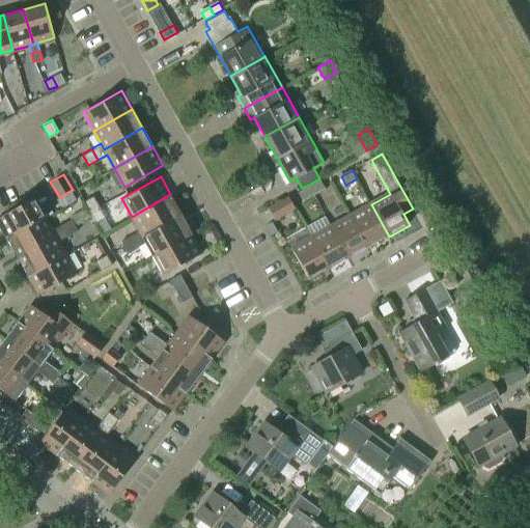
[(319,178),(309,185),(313,192),(325,186),(321,178),(319,178)]
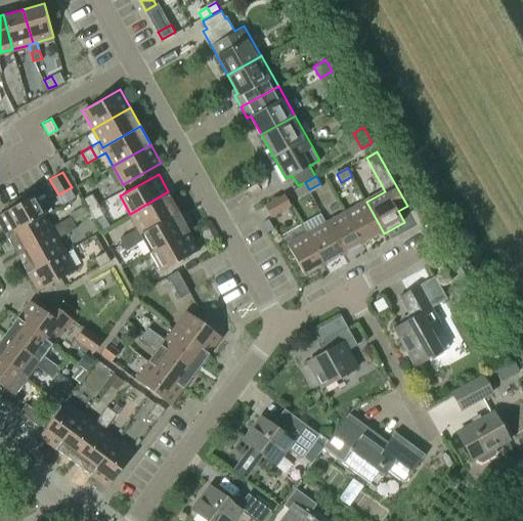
[(298,186),(294,188),(299,196),(309,189),(305,182),(298,186)]
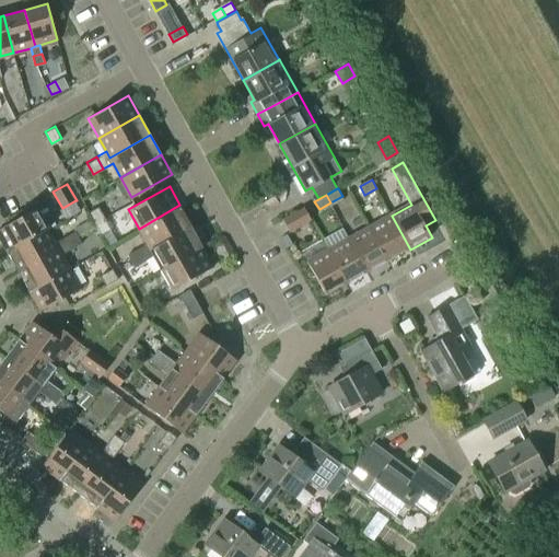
[(99,205),(89,210),(96,224),(106,219),(99,205)]
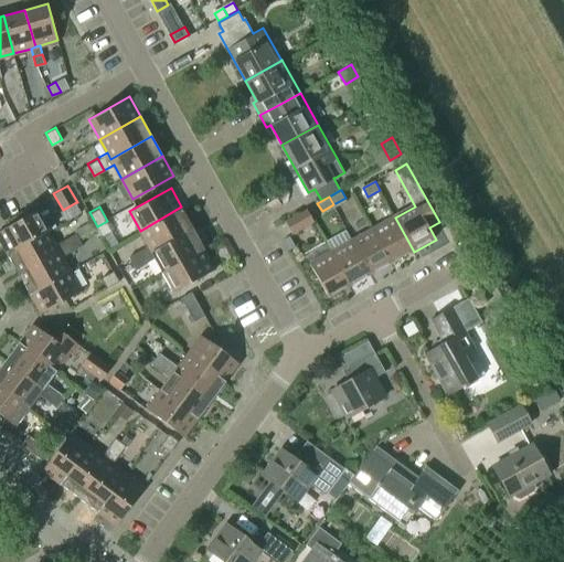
[(181,207),(140,231),(148,244),(151,251),(192,226),(181,207)]
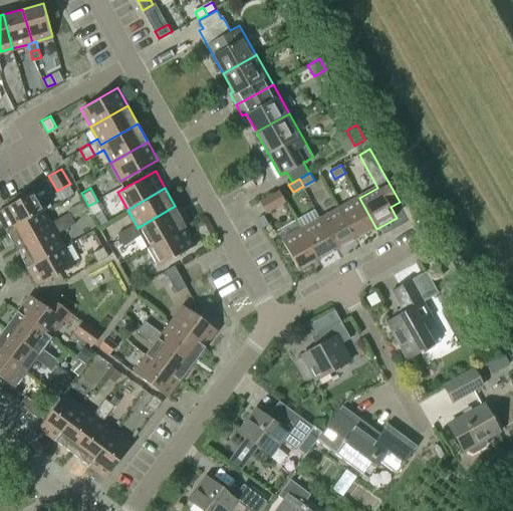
[(276,190),(259,200),(266,212),(285,201),(279,190),(279,189),(276,190)]
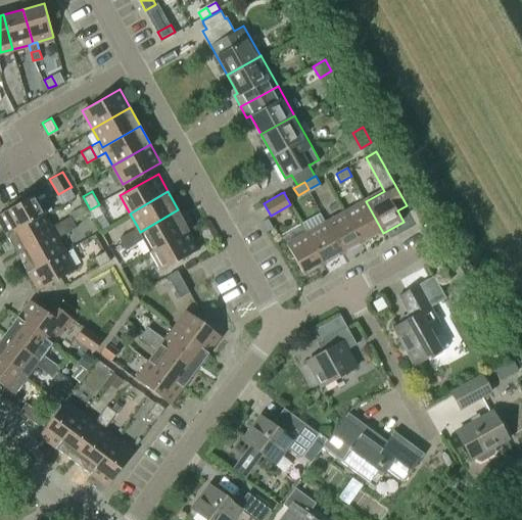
[(0,211),(0,221),(6,233),(45,213),(35,193),(0,211)]
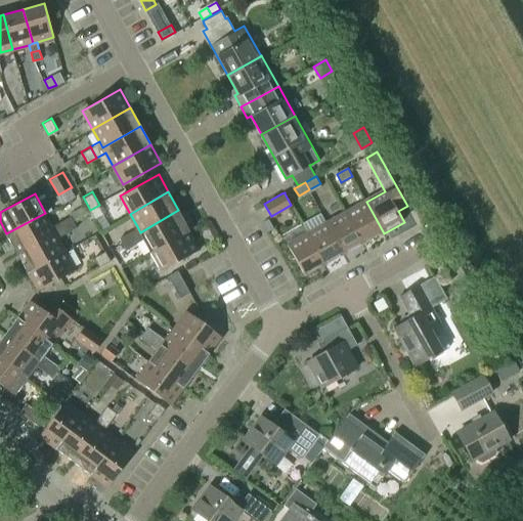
[(347,212),(364,244),(384,233),(366,202),(347,212)]
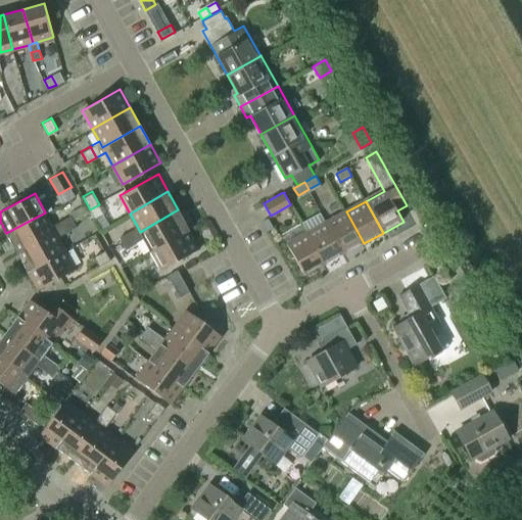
[(99,204),(90,209),(95,219),(104,213),(99,204)]
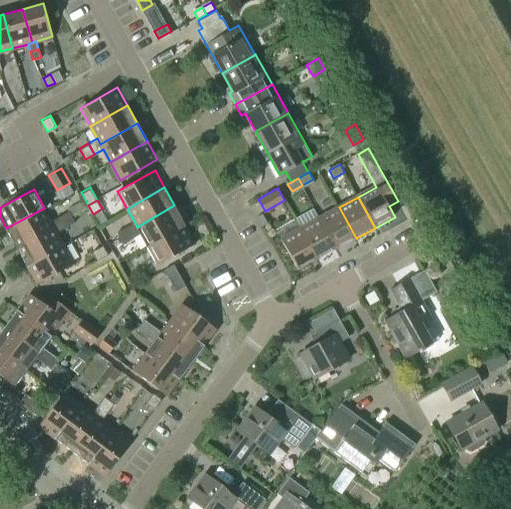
[(134,221),(125,226),(131,237),(140,232),(147,245),(184,223),(174,205),(137,227),(134,221)]
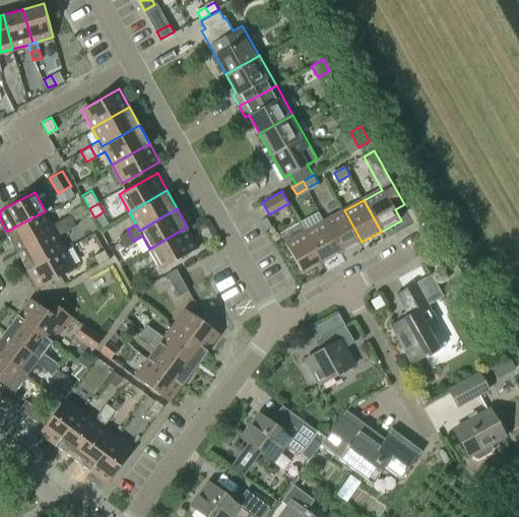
[(362,242),(344,210),(325,221),(342,253),(362,242)]
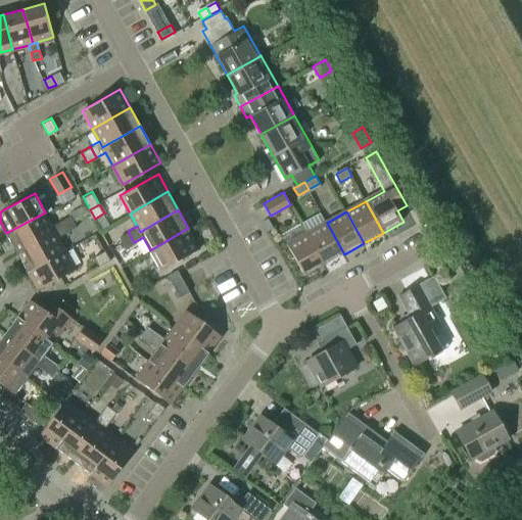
[(45,213),(6,233),(17,252),(29,246),(56,231),(58,236),(67,230),(62,219),(52,225),(45,213)]
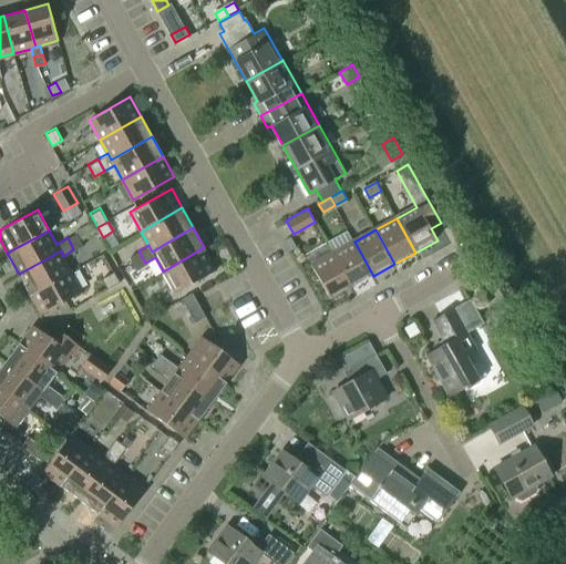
[(76,233),(68,237),(73,249),(83,245),(76,233)]
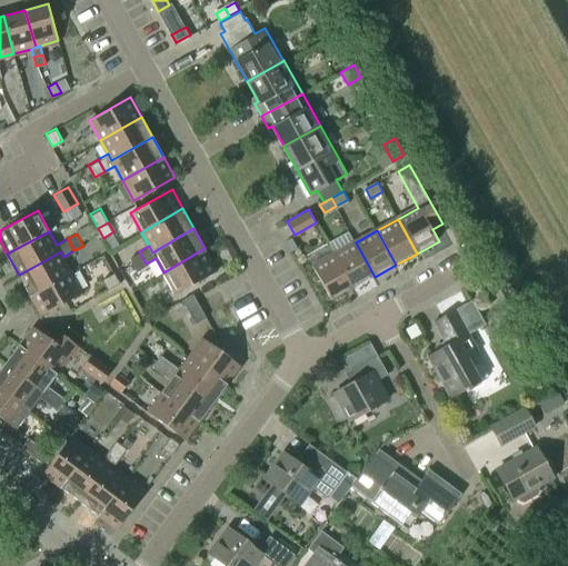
[(335,254),(354,288),(375,277),(356,242),(335,254)]
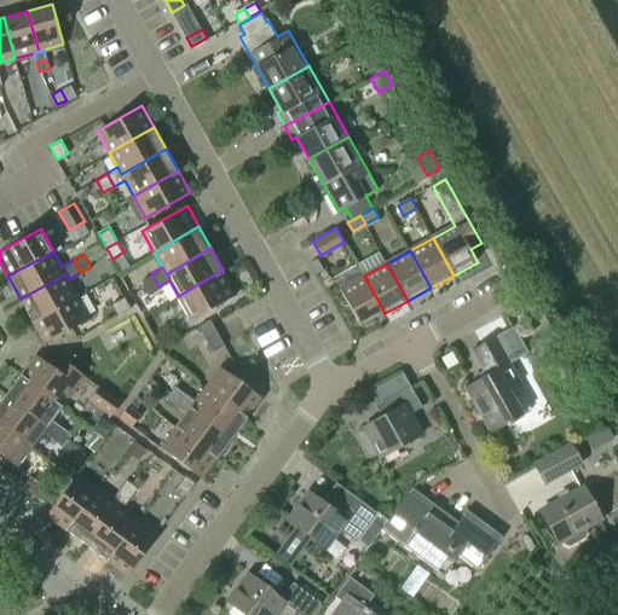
[(223,270),(178,296),(190,318),(236,293),(223,270)]
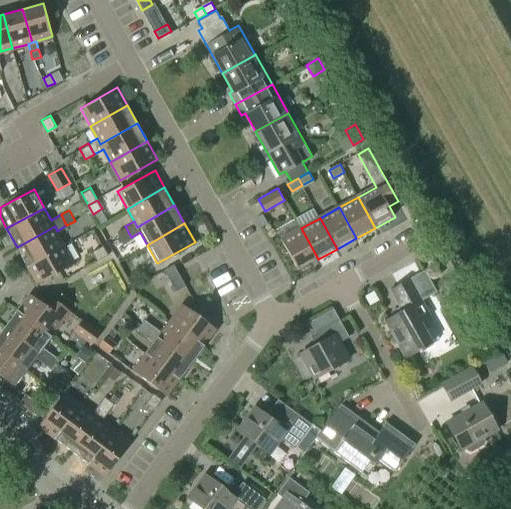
[(28,241),(17,247),(27,264),(64,243),(57,231),(55,226),(28,241)]
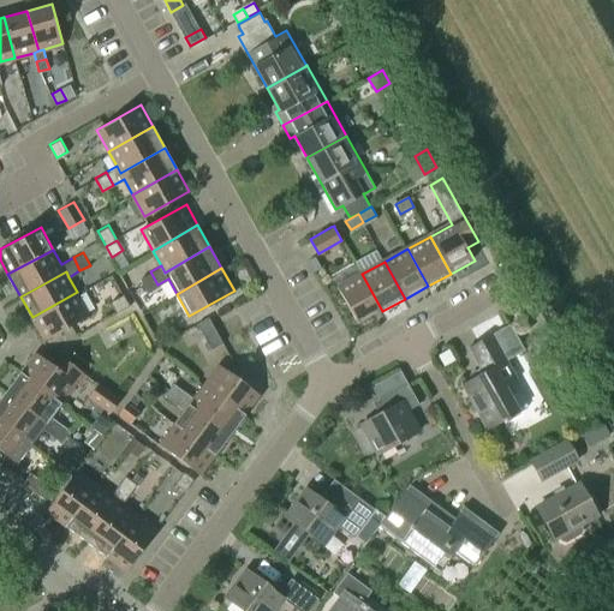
[(150,271),(139,277),(147,291),(158,285),(150,271)]
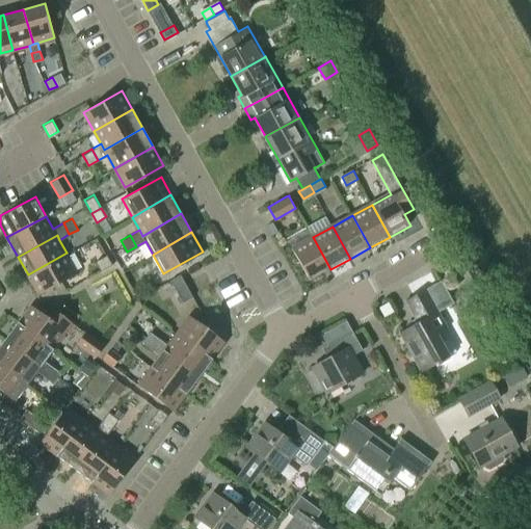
[(330,269),(313,237),(293,248),(311,281),(330,269)]
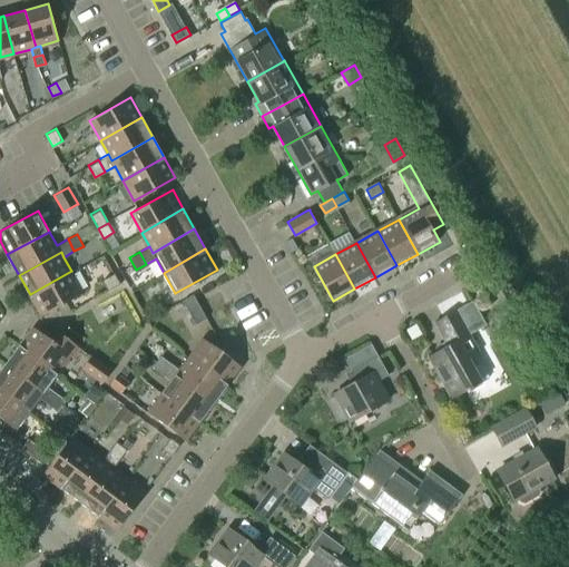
[(71,271),(30,294),(41,315),(59,305),(67,301),(84,292),(71,271)]
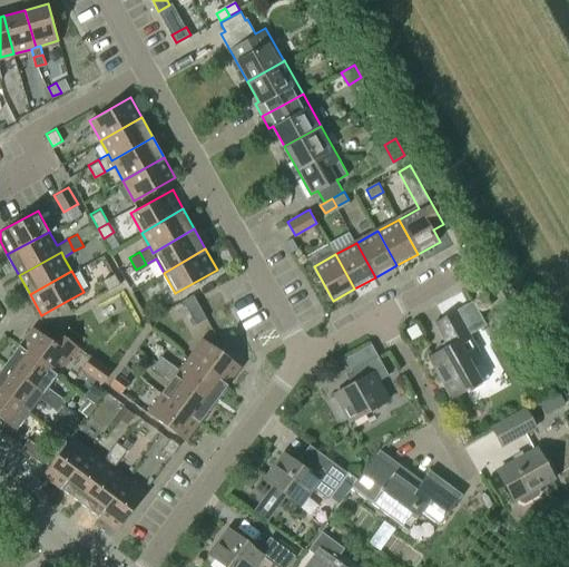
[(114,272),(102,279),(108,289),(120,282),(115,272),(114,272)]
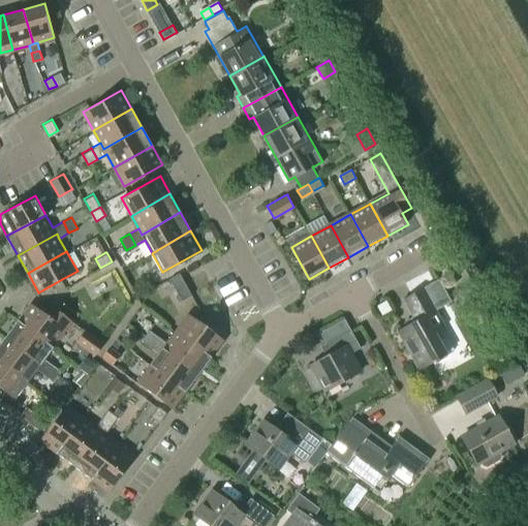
[(179,271),(169,277),(176,288),(186,282),(184,280),(181,273),(179,271)]
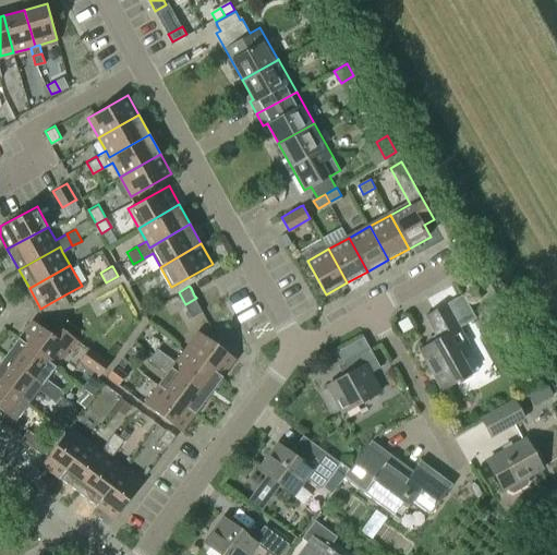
[(472,346),(462,328),(477,320),(464,296),(426,316),(439,339),(421,350),(443,393),(459,384),(459,386),(464,383),(462,381),(473,375),(461,351),(472,346)]
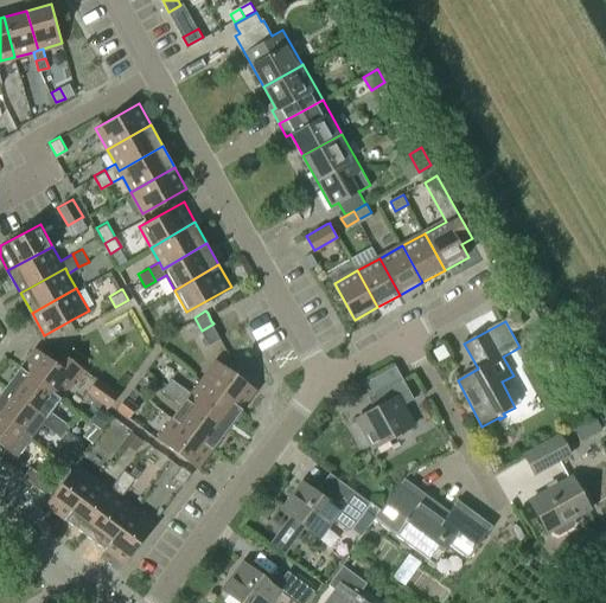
[(214,324),(202,331),(209,342),(221,337),(214,324)]
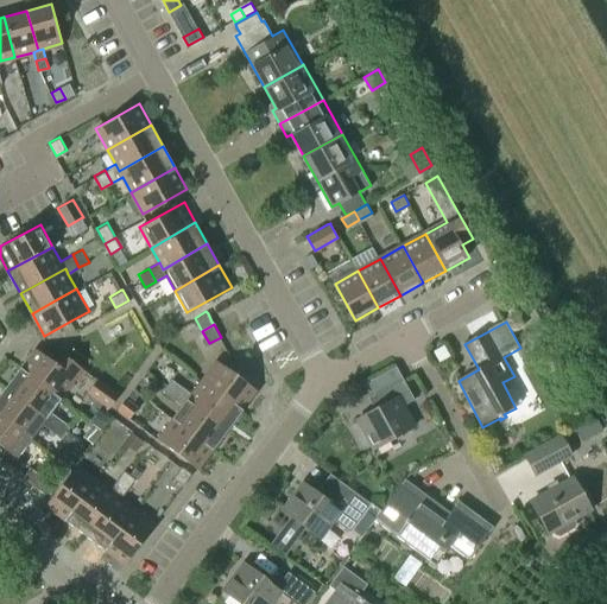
[(450,354),(443,343),(432,349),(438,360),(450,354)]
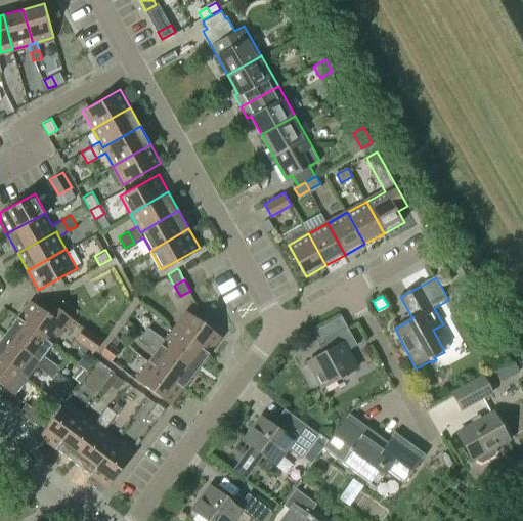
[(30,299),(17,315),(28,323),(43,336),(52,342),(71,318),(72,316),(53,303),(51,302),(50,304),(45,310),(30,299)]
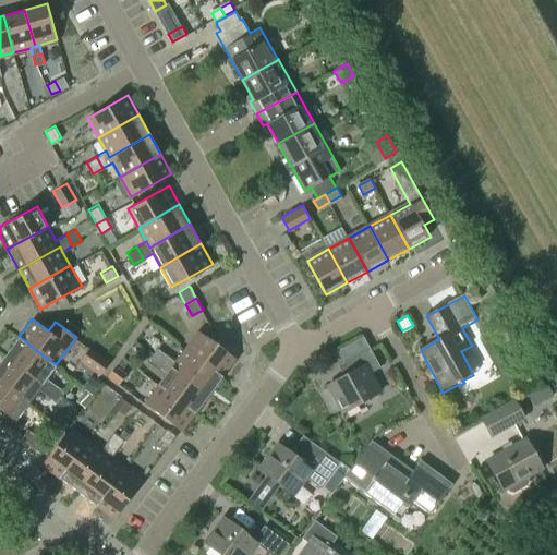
[(198,328),(184,347),(222,374),(235,357),(198,328)]
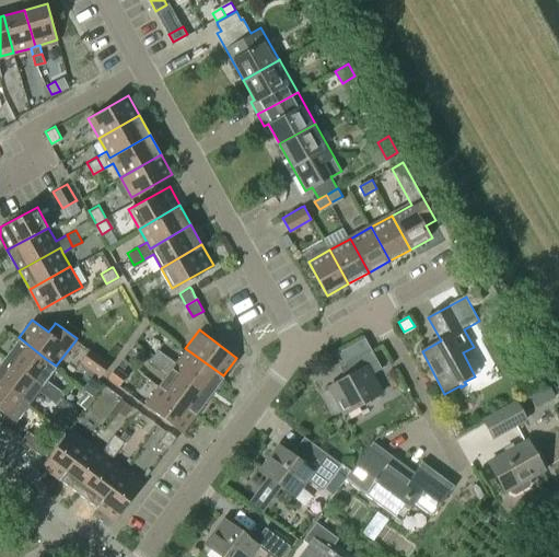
[(19,337),(4,357),(43,384),(39,390),(49,397),(57,385),(47,378),(56,366),(46,359),(30,346),(19,337)]
